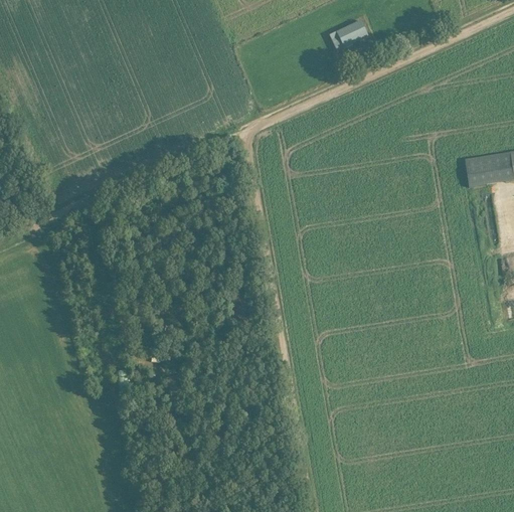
[(329,33),(337,49),(368,35),(360,19),(329,33)]
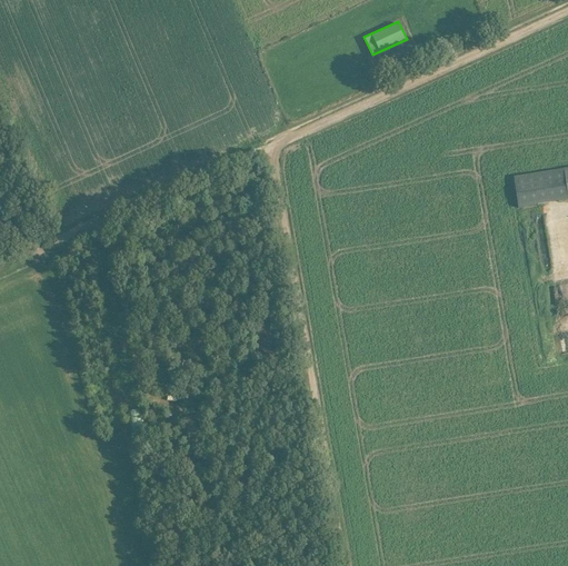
[(548,170),(514,176),(518,205),(552,199),(567,197),(567,166),(564,167),(548,170)]
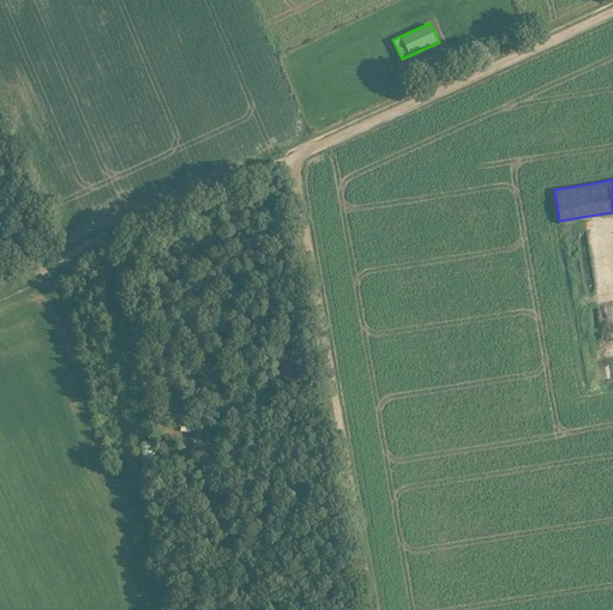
[(612,296),(596,301),(600,312),(612,307),(612,296)]
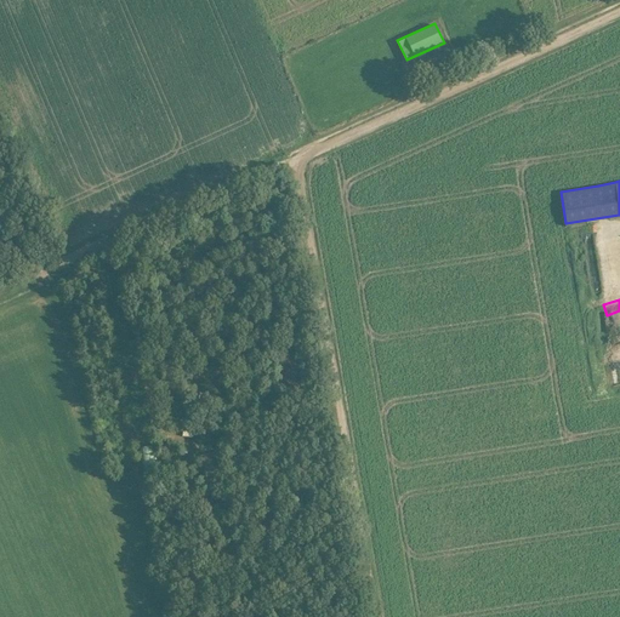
[(193,455),(197,467),(220,462),(217,449),(193,455)]
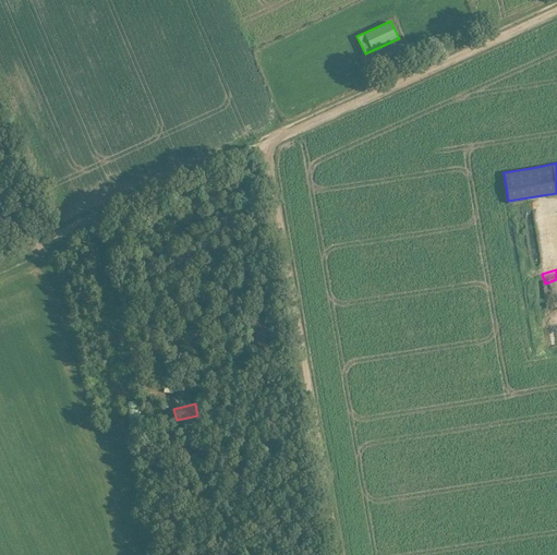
[(240,447),(237,462),(246,465),(250,448),(240,447)]
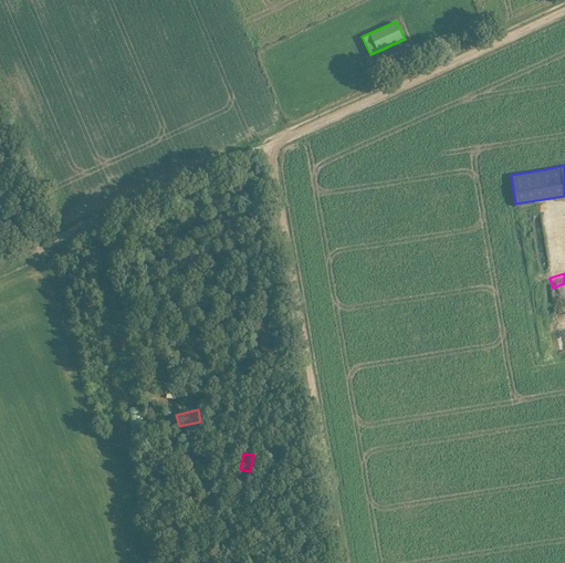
[(152,483),(164,488),(169,469),(157,466),(152,483)]
